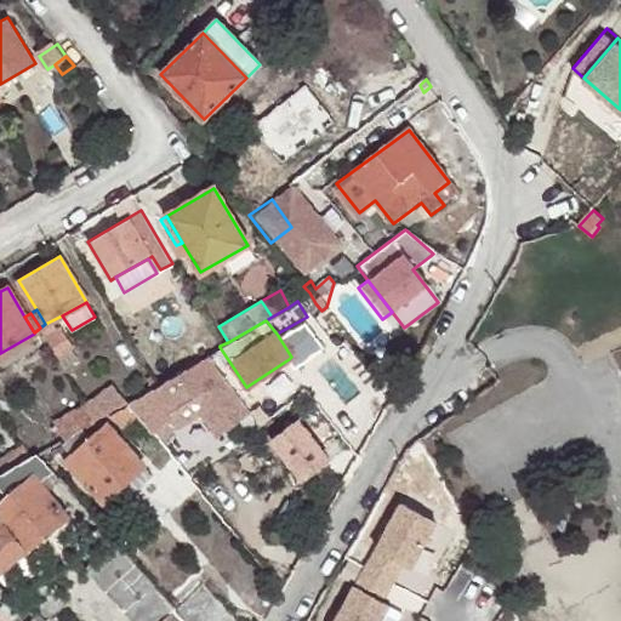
[(45,324),(40,328),(39,329),(45,339),(56,331),(50,322),(45,324)]
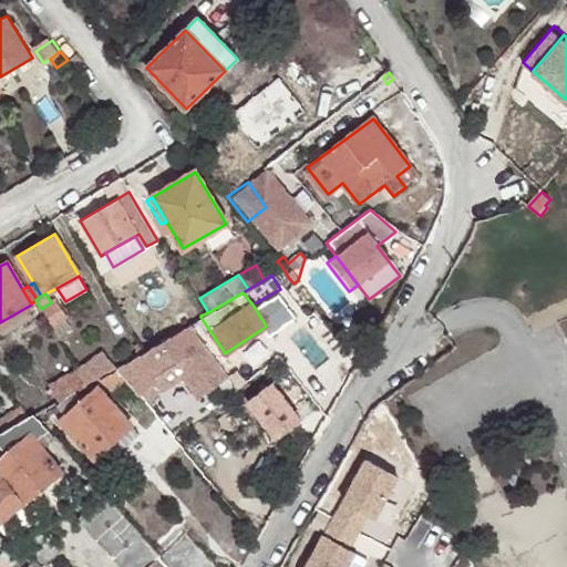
[(51,302),(41,309),(52,326),(64,317),(54,301),(51,302)]
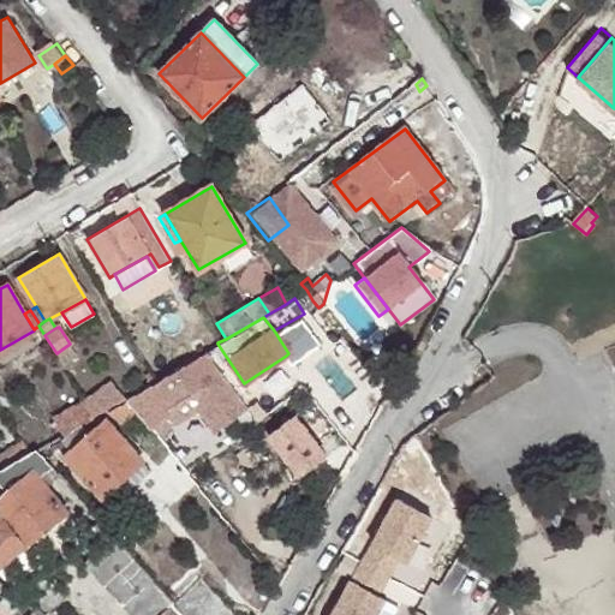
[(220,372),(233,390),(244,383),(218,344),(203,351),(220,372)]
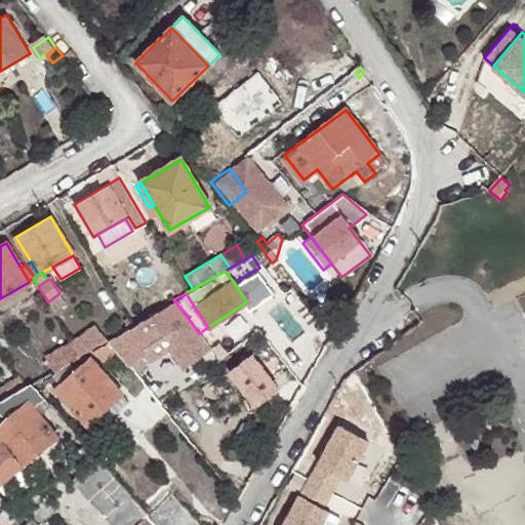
[(125,328),(136,346),(139,351),(160,337),(188,318),(173,299),(164,305),(161,307),(132,324),(127,327),(125,328)]
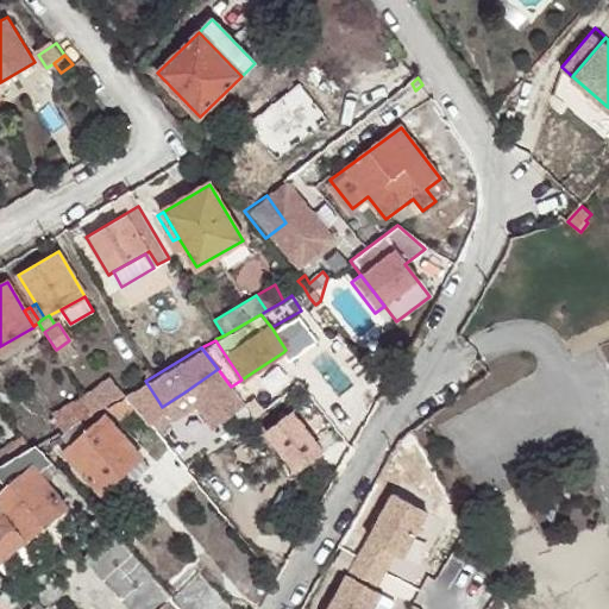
[(283,352),(249,375),(257,389),(292,365),(283,352)]
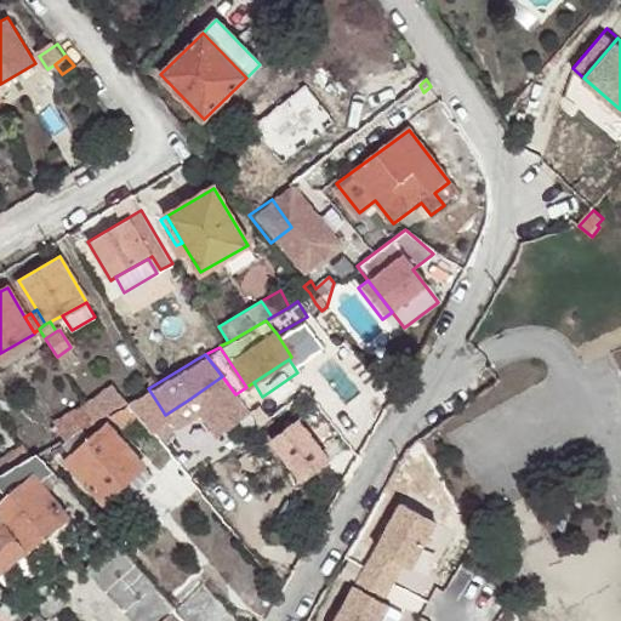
[(151,375),(143,379),(148,388),(151,387),(157,383),(151,375)]
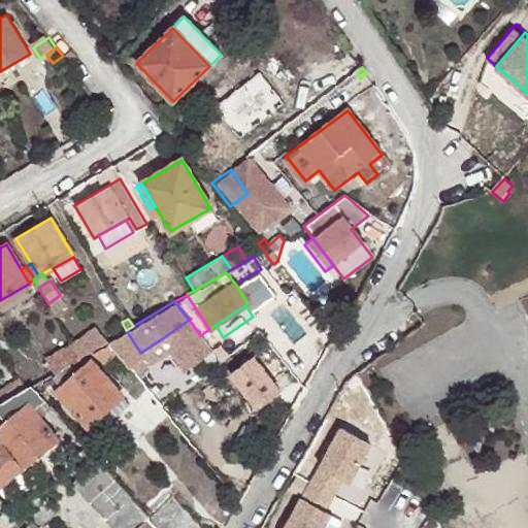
[(182,368),(210,347),(200,335),(189,320),(161,339),(182,368)]
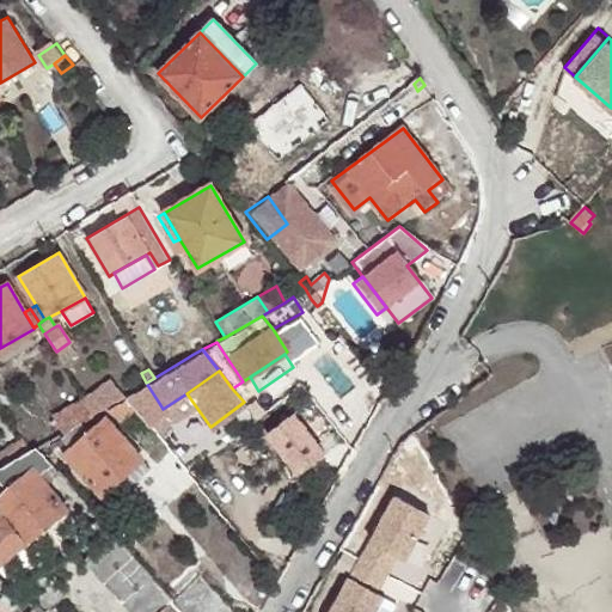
[(109,378),(84,398),(93,414),(121,397),(109,378)]
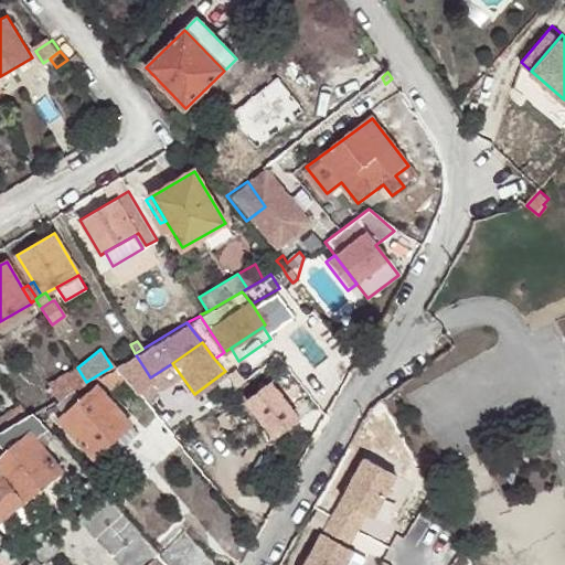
[(123,375),(129,383),(147,372),(135,353),(115,364),(115,366),(123,375)]
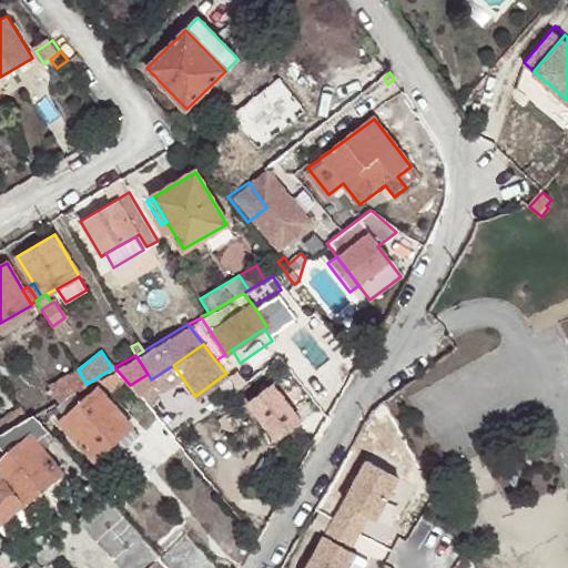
[(110,391),(123,377),(115,368),(99,378),(110,391)]
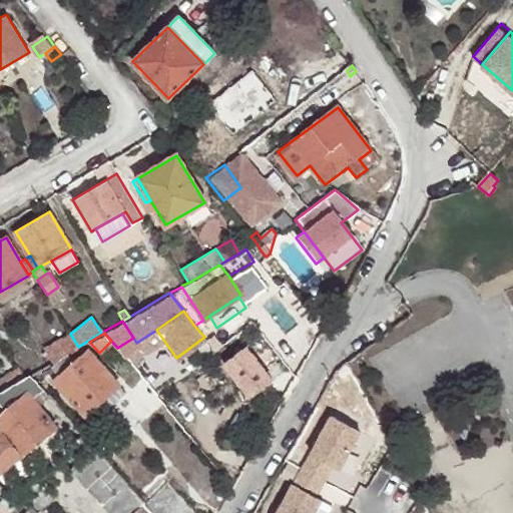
[(78,347),(70,334),(45,347),(53,362),(68,353),(78,347)]
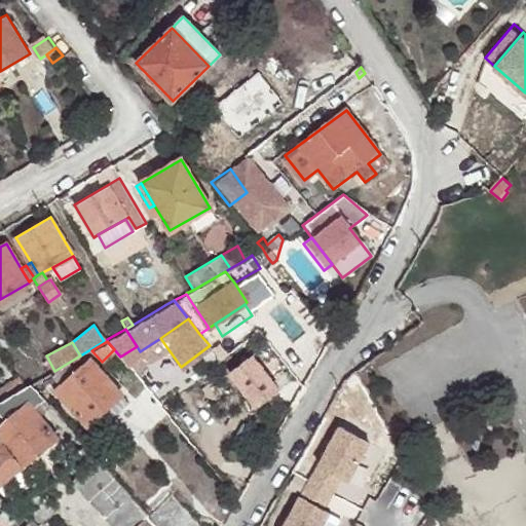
[(124,362),(140,351),(137,346),(120,357),(124,362)]
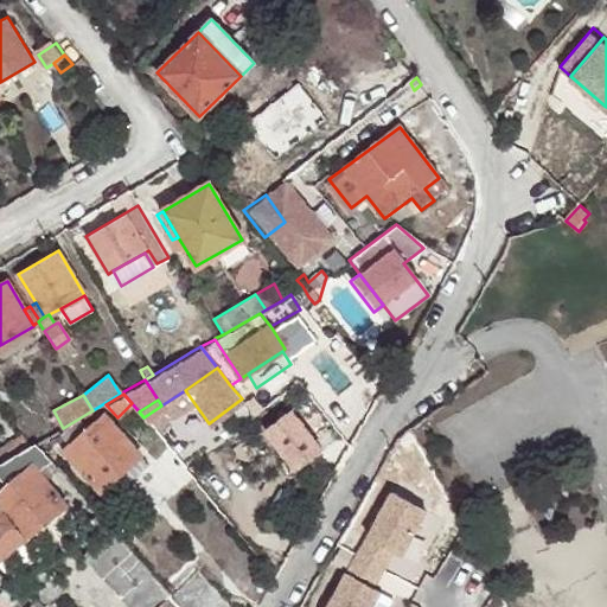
[(102,413),(88,426),(69,443),(63,448),(98,489),(110,478),(119,487),(147,461),(102,413)]
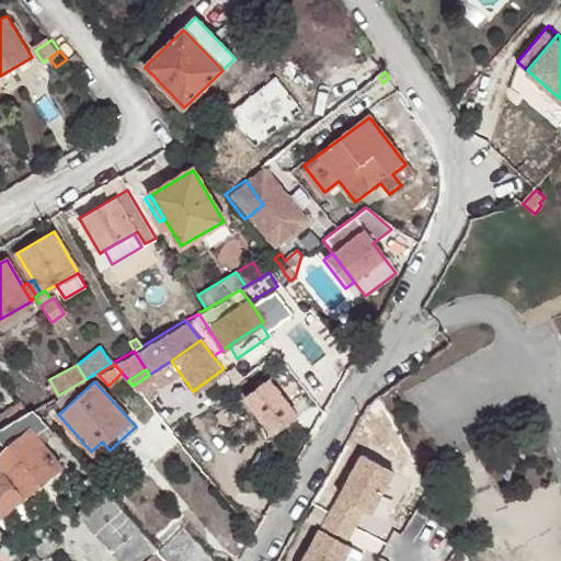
[(58,396),(54,398),(64,410),(81,393),(75,386),(58,396)]
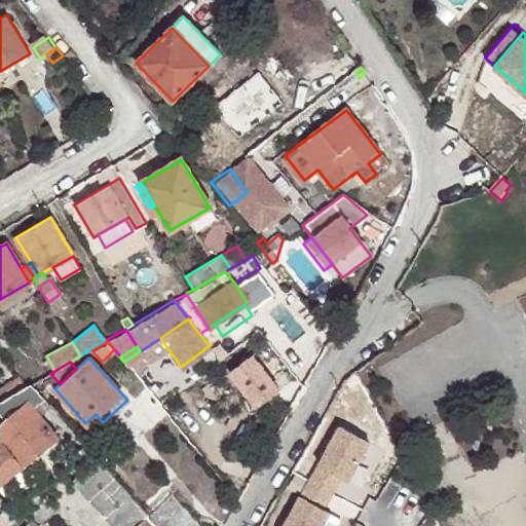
[(27,387),(20,375),(8,382),(15,393),(27,387)]
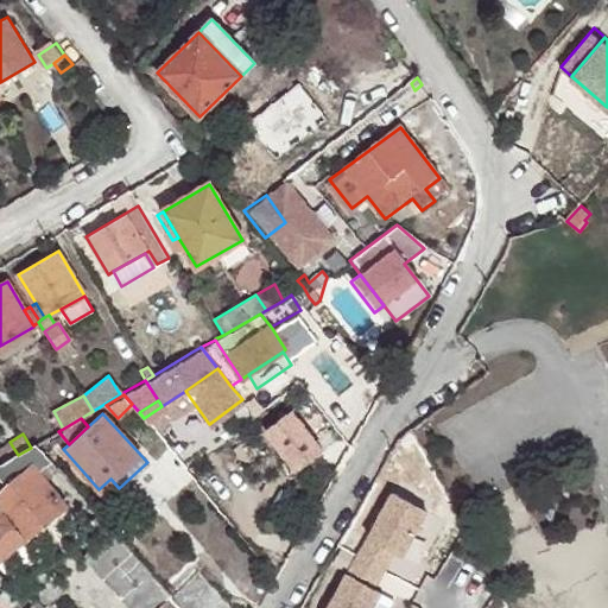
[(0,447),(0,464),(18,455),(10,442),(0,447)]
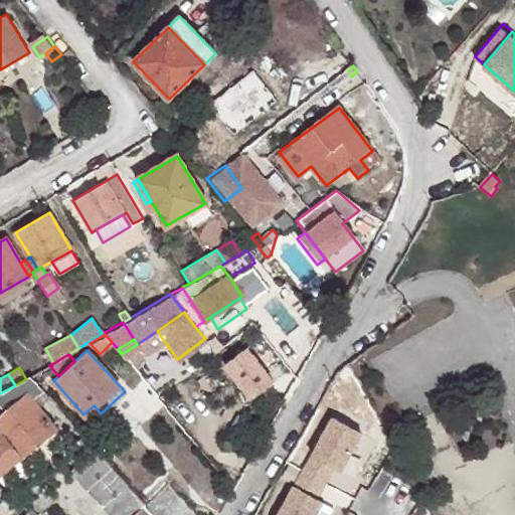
[(15,385),(0,393),(0,404),(4,409),(27,390),(37,405),(48,396),(31,376),(26,379),(15,385)]
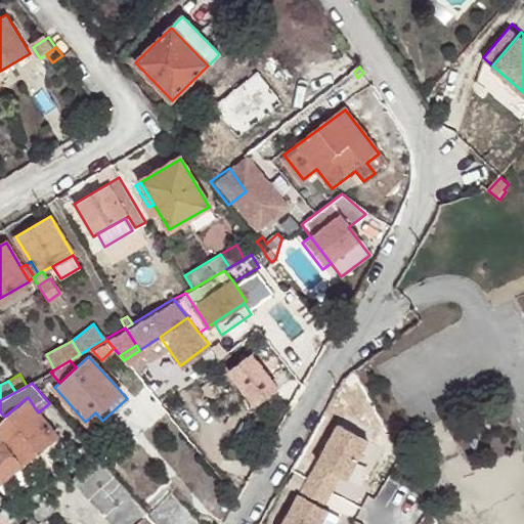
[(28,397),(4,417),(0,421),(0,436),(23,463),(56,435),(38,412),(28,397)]
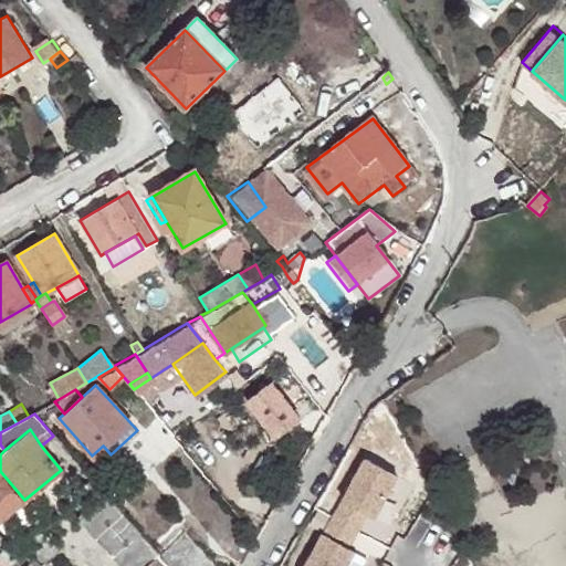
[(398,480),(363,460),(323,535),(349,549),(367,517),(377,519),(398,480)]
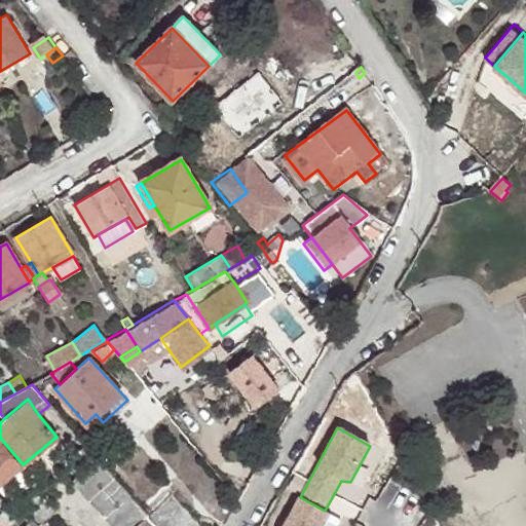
[(68,451),(57,437),(23,464),(34,480),(68,451)]
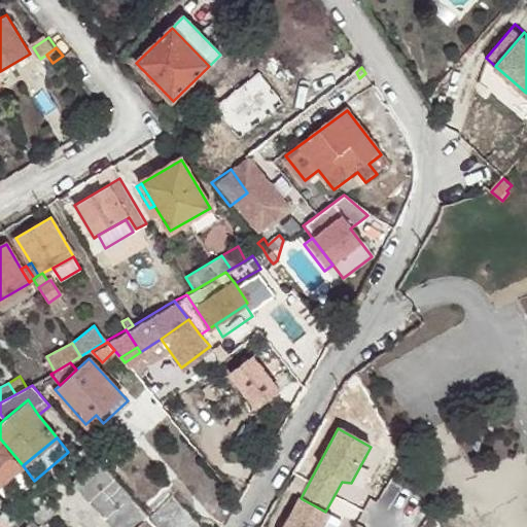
[(0,438),(0,485),(23,465),(0,438)]
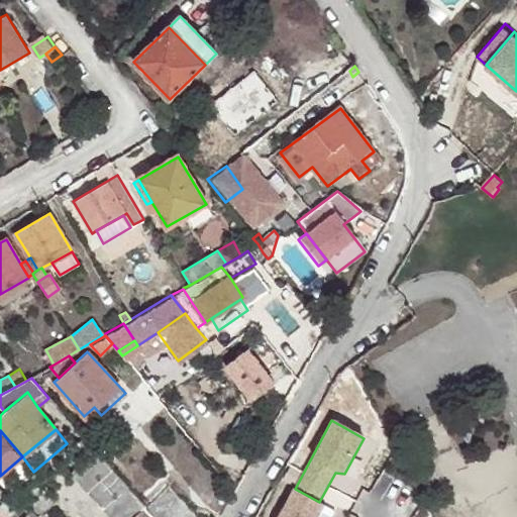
[(72,473),(106,512),(129,490),(95,450),(84,461),(72,473)]
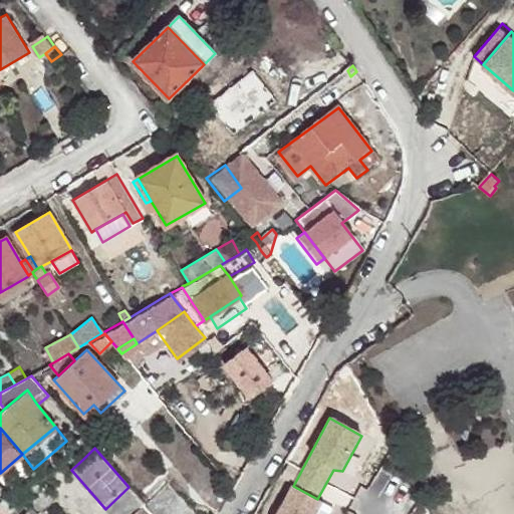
[(145,504),(153,513),(196,513),(197,513),(168,482),(145,504)]
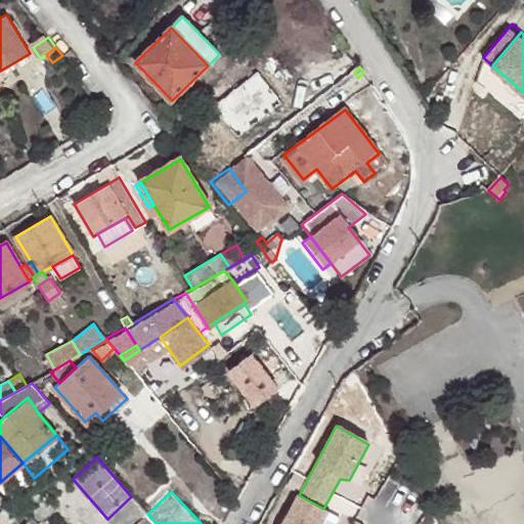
[(323,509),(299,495),(282,523),(320,523),(328,512),(323,509)]
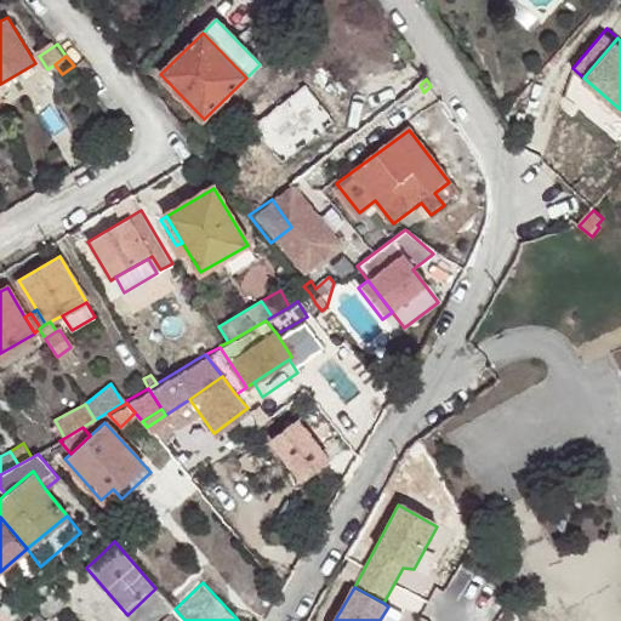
[(184,620),(175,609),(155,588),(127,615),(120,620),(184,620)]
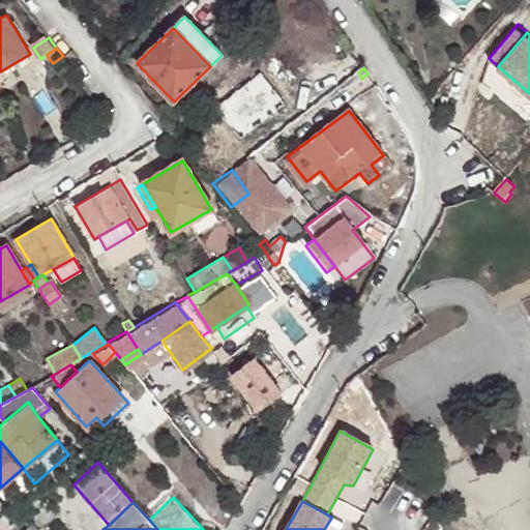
[(0,517),(0,529),(5,529),(18,520),(8,509),(0,517)]
